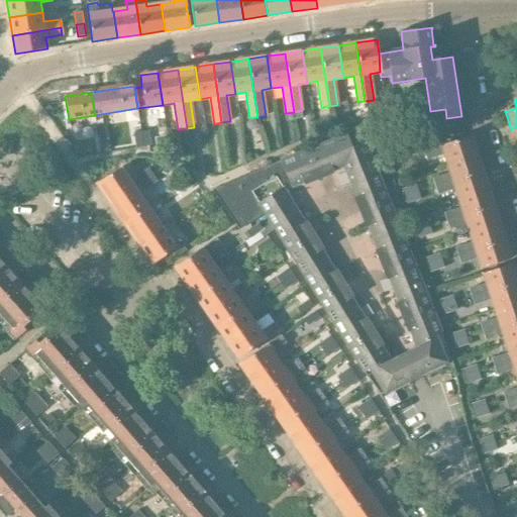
[(148,131),(140,132),(142,146),(150,145),(148,131)]
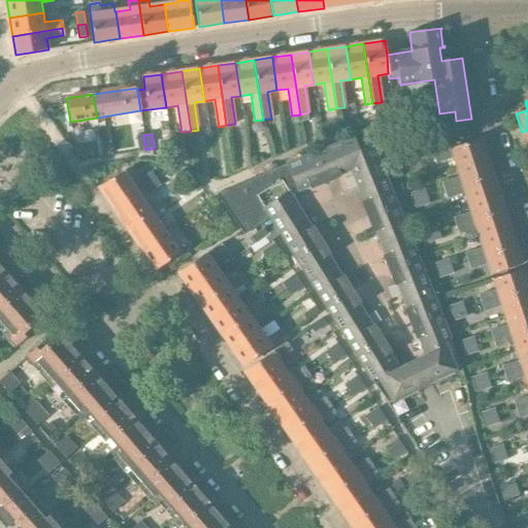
[(136,136),(138,152),(145,150),(143,135),(136,136)]
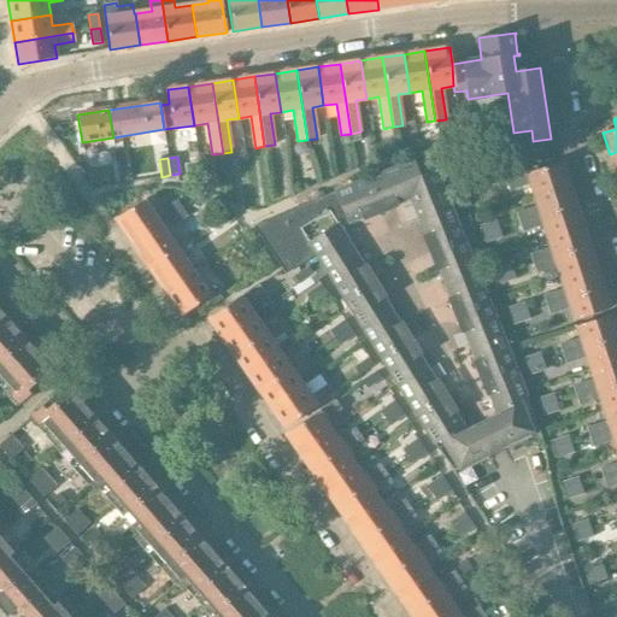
[(397,166),(410,199),(412,206),(445,193),(435,170),(419,176),(413,160),(397,166)]
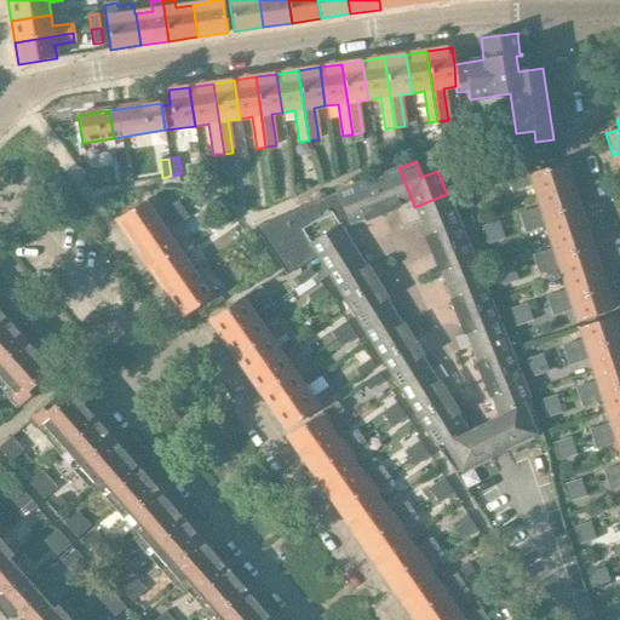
[(532,185),(535,197),(573,187),(564,164),(509,182),(511,193),(532,185)]
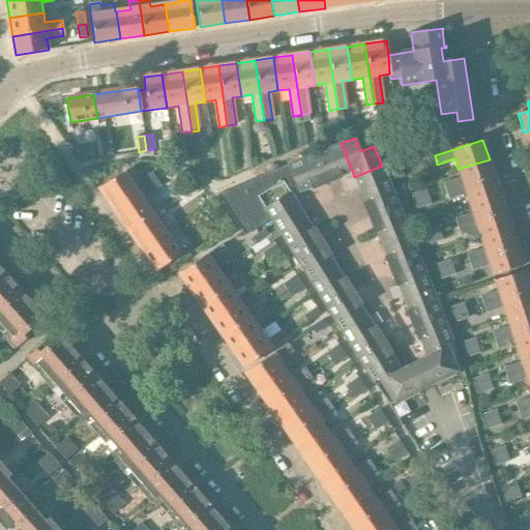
[(101,143),(104,155),(111,154),(109,141),(101,143)]
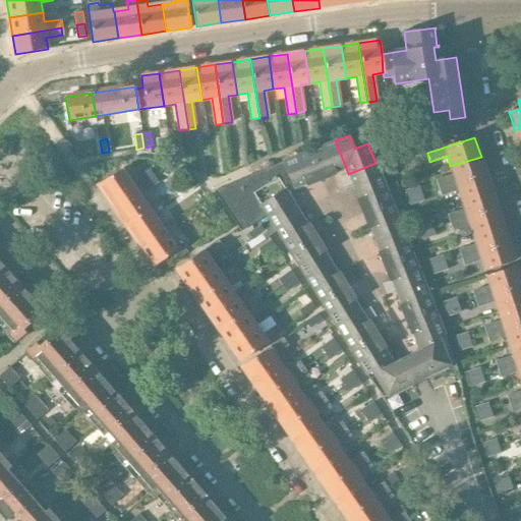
[(346,168),(335,140),(308,152),(320,178),(346,168)]
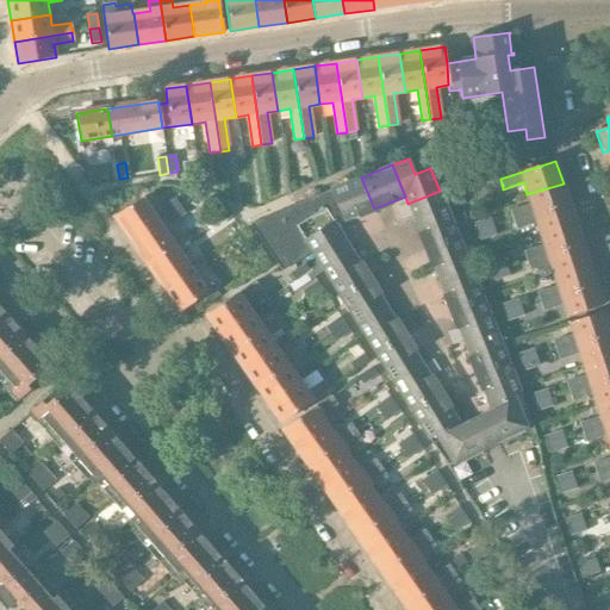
[(374,209),(361,178),(330,190),(342,221),(343,222),(374,209)]
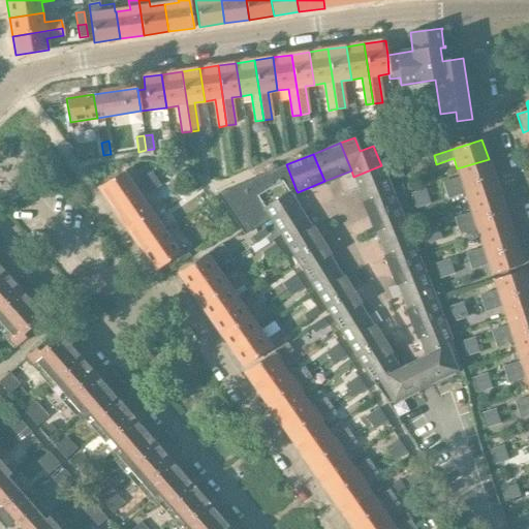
[(489,159),(457,168),(460,178),(442,183),(445,191),(494,176),(489,159)]
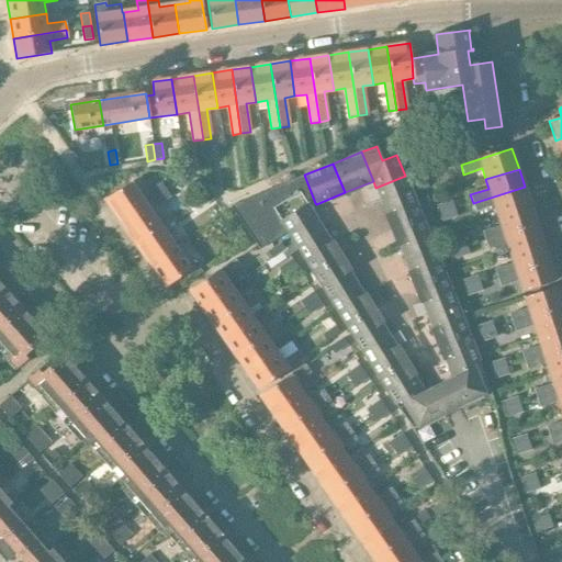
[(278,217),(305,201),(308,205),(315,203),(304,175),(231,206),(260,250),(287,232),(278,217)]
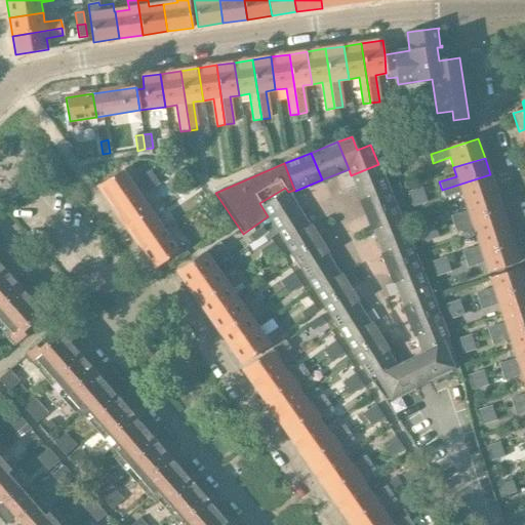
[(390,191),(378,164),(351,175),(362,202),(390,191)]
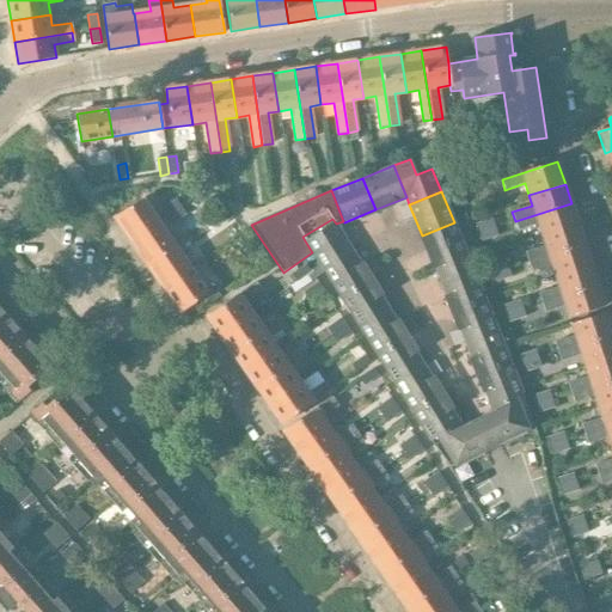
[(467,204),(465,196),(448,201),(451,209),(453,218),(465,214),(463,206),(467,204)]
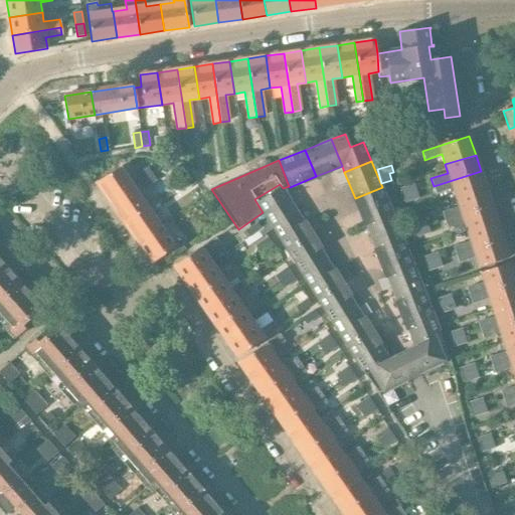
[(97,183),(111,204),(134,188),(120,167),(97,183)]
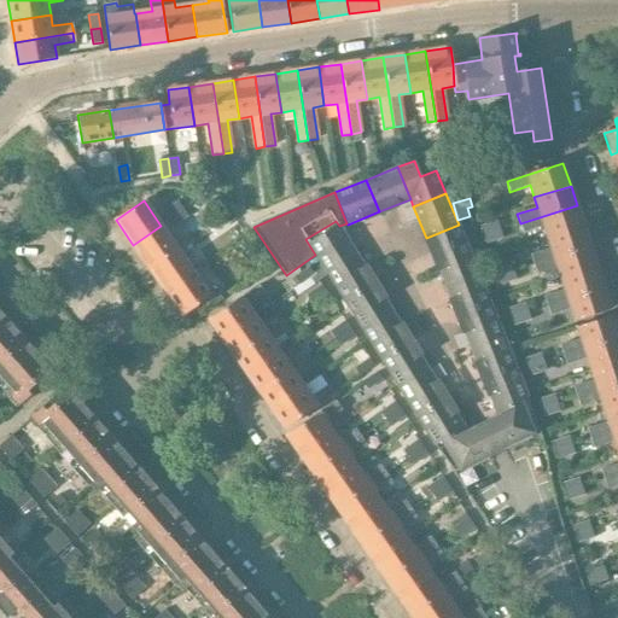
[(163,211),(169,220),(184,210),(178,202),(163,211)]
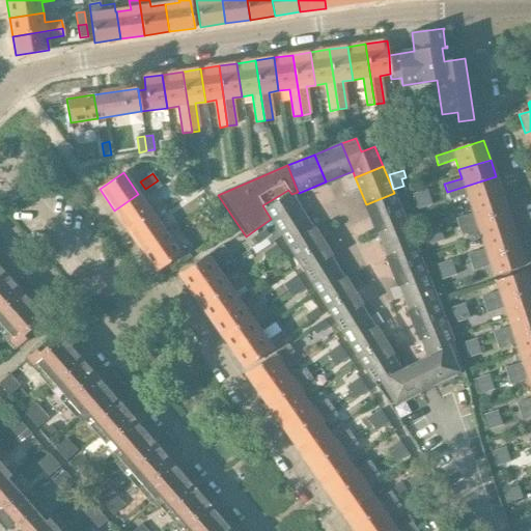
[(496,176),(447,192),(449,200),(467,194),(470,205),(502,194),(496,176)]
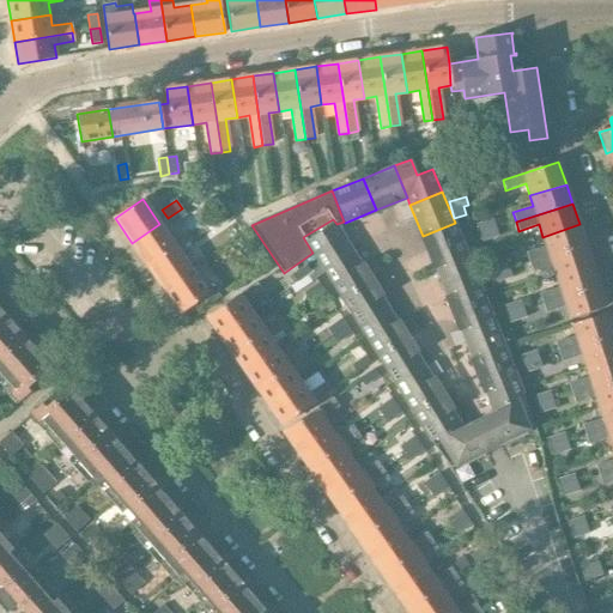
[(182,208),(168,218),(171,224),(186,214),(182,208)]
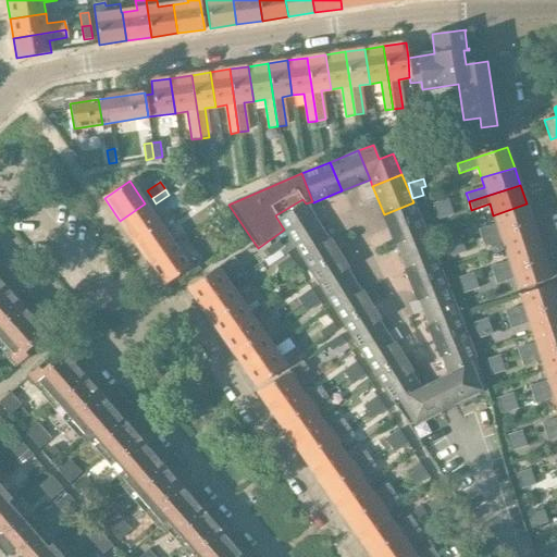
[(198,207),(211,198),(207,192),(193,200),(198,207)]
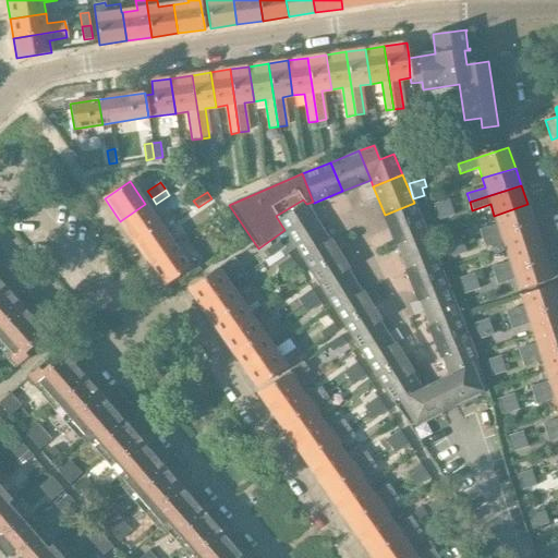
[(425,197),(414,201),(423,223),(433,220),(425,197)]
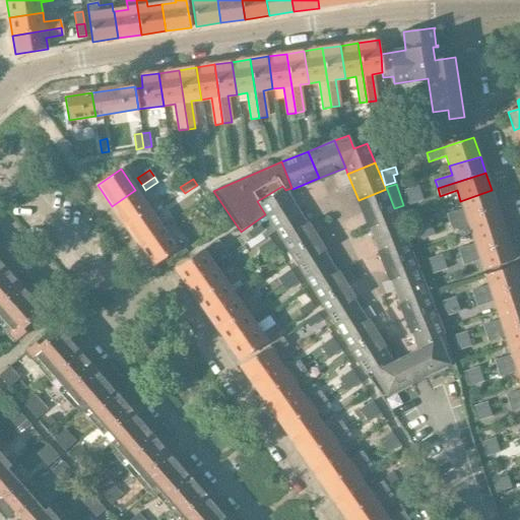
[(298,209),(285,190),(282,186),(257,201),(265,214),(272,225),(298,209)]
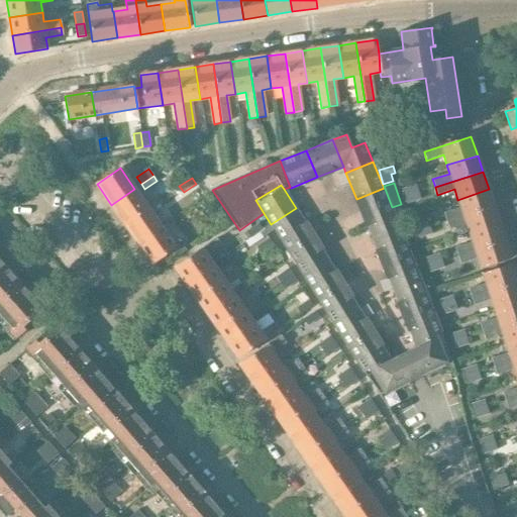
[(402,189),(405,197),(419,192),(416,185),(402,189)]
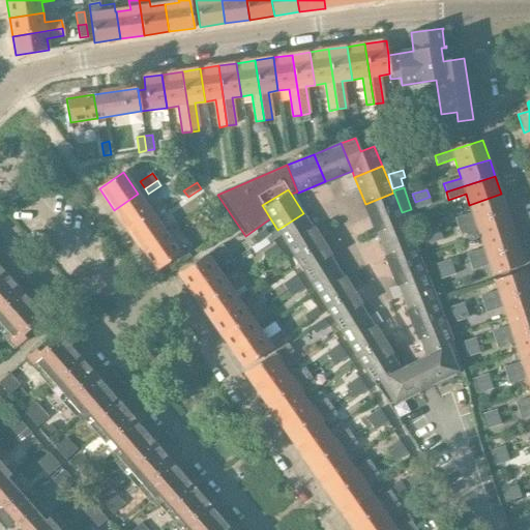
[(404,219),(393,193),(365,204),(376,231),(404,219)]
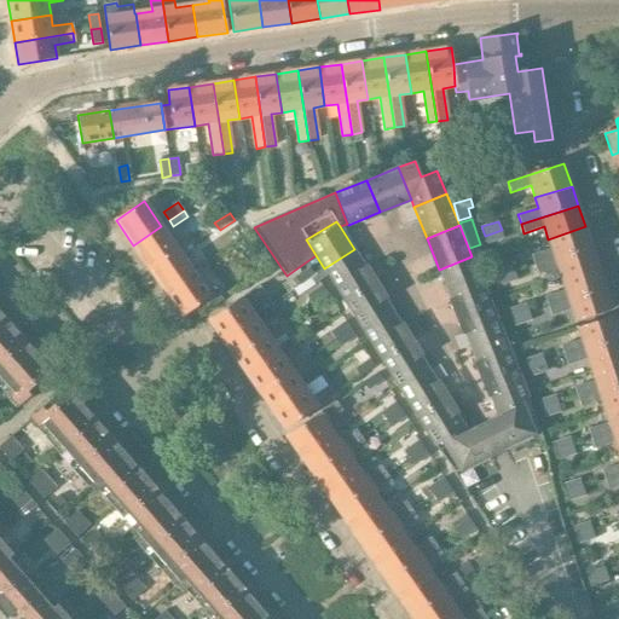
[(161,226),(133,246),(149,268),(178,249),(161,226)]
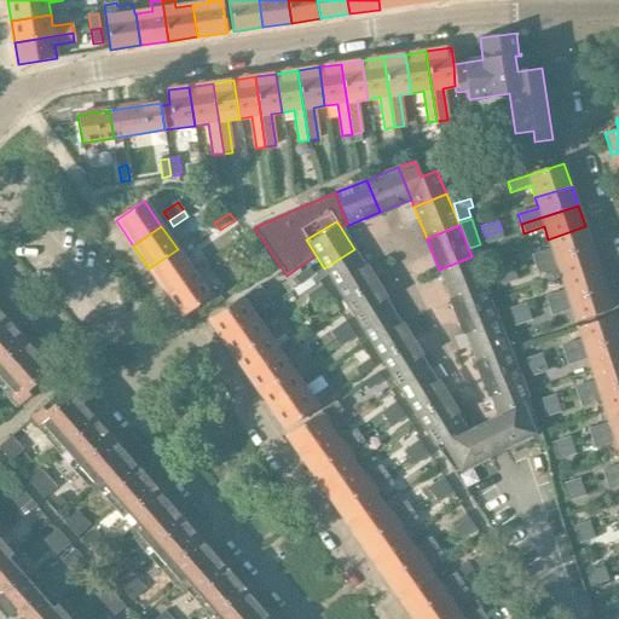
[(585,226),(548,239),(551,249),(532,255),(534,266),(591,247),(585,226)]
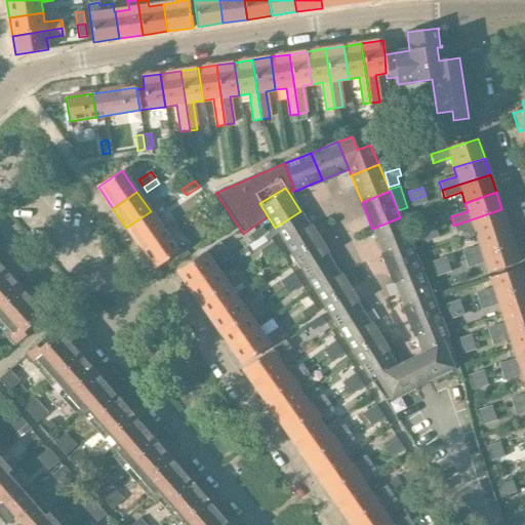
[(426,195),(411,200),(413,206),(428,202),(426,195)]
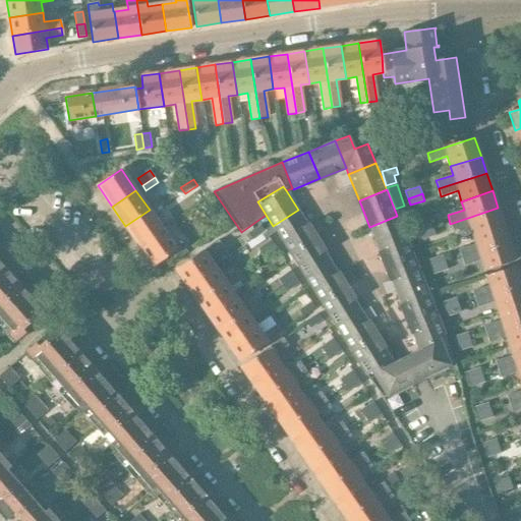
[(498,208),(450,224),(453,231),(469,226),(472,236),(504,225),(498,208)]
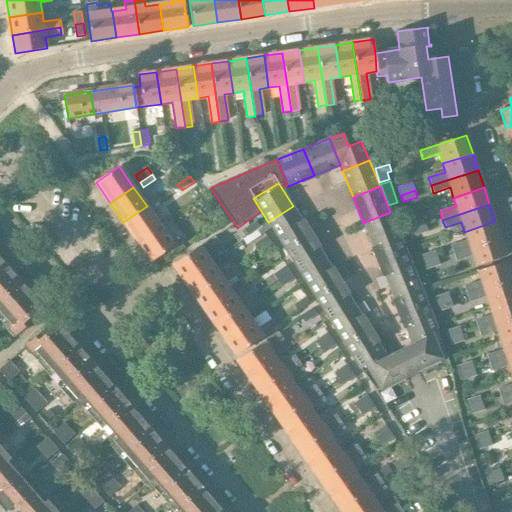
[(147,206),(123,222),(137,242),(160,226),(147,206)]
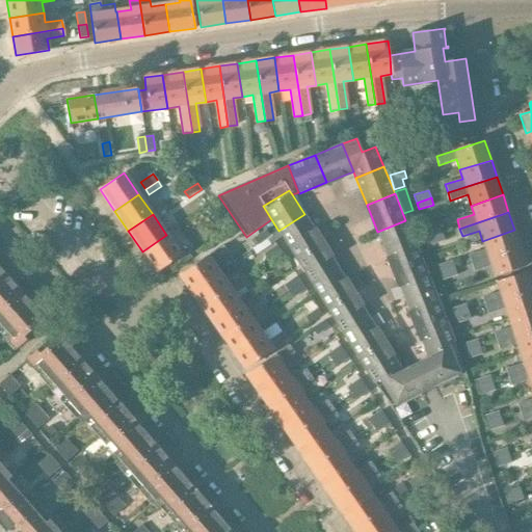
[(319,239),(304,214),(278,231),(294,256),(319,239)]
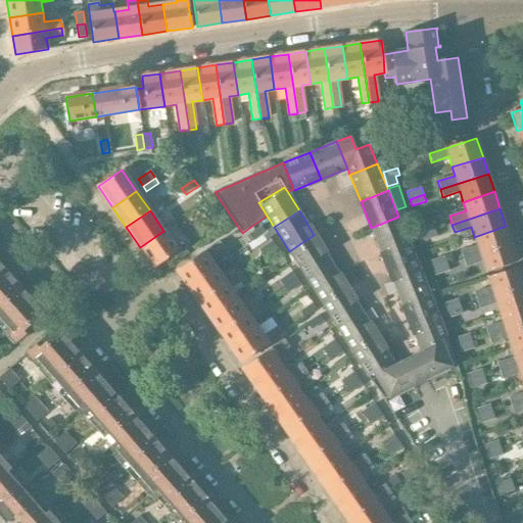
[(409,243),(398,217),(371,228),(382,254),(409,243)]
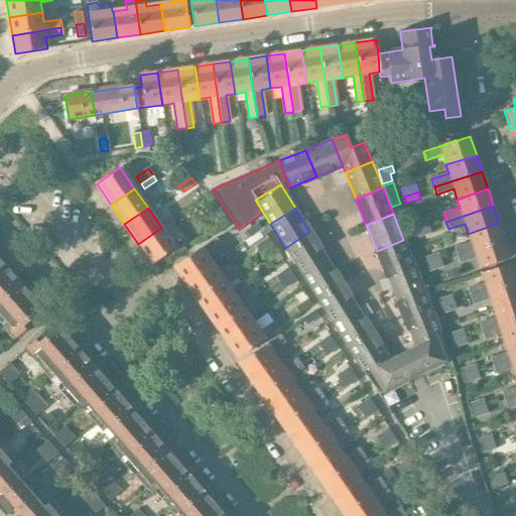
[(412,224),(415,231),(429,227),(426,219),(412,224)]
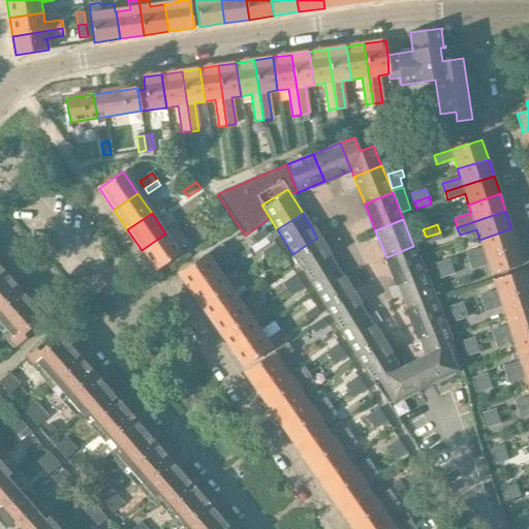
[(256,244),(265,238),(269,236),(265,228),(252,238),(256,244)]
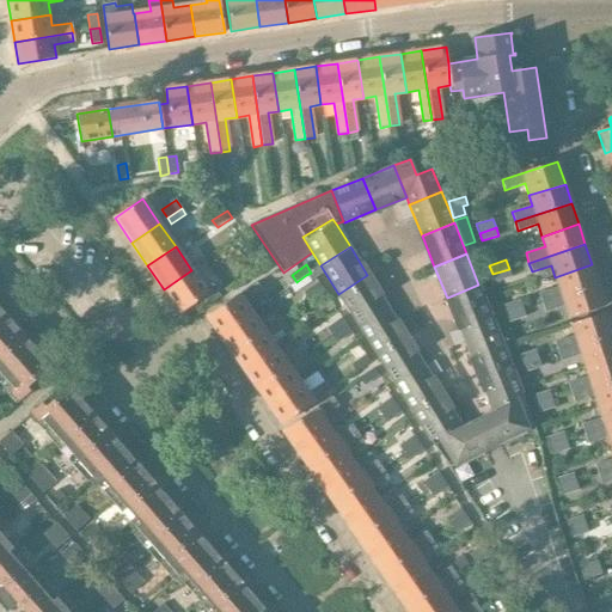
[(592,264),(555,277),(558,287),(539,294),(542,304),(598,285),(592,264)]
